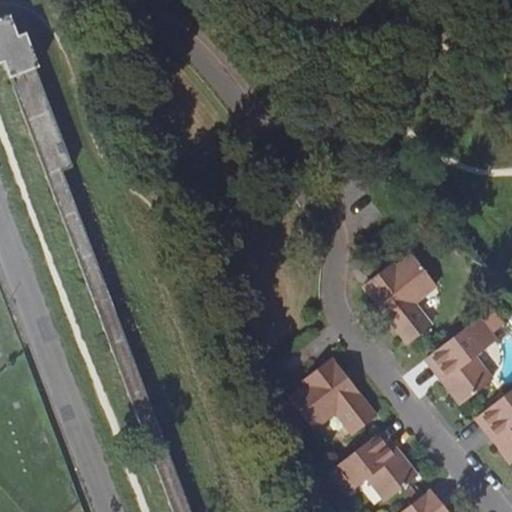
[(0,17),(0,64),(3,64),(171,511),(191,511),(64,172),(74,168),(36,69),(41,67),(27,30),(19,33),(12,13),(0,17)]
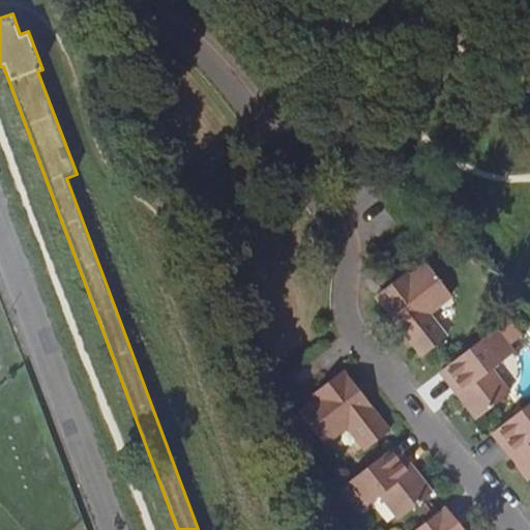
[(422,355),(434,346),(445,336),(428,314),(451,295),(425,263),(379,299),(422,355)]
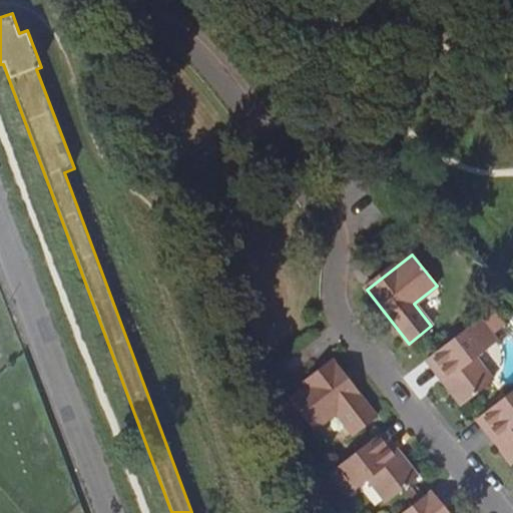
[(463,403),(472,396),(493,379),(474,357),(497,340),(492,333),(505,322),(496,311),(483,321),(479,316),(433,352),(427,358),(463,403)]
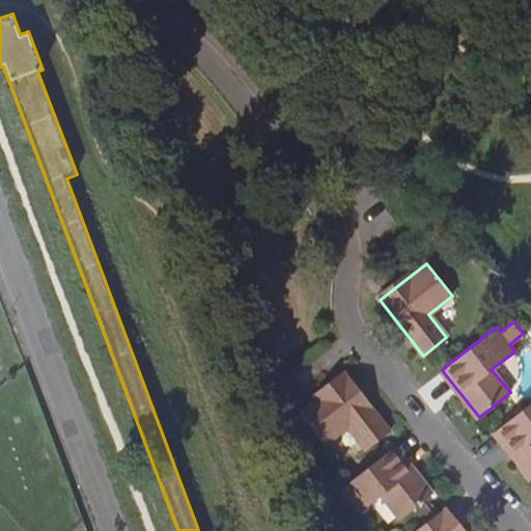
[(299,413),(325,446),(350,425),(368,449),(378,442),(389,431),(346,376),(330,389),(299,413)]
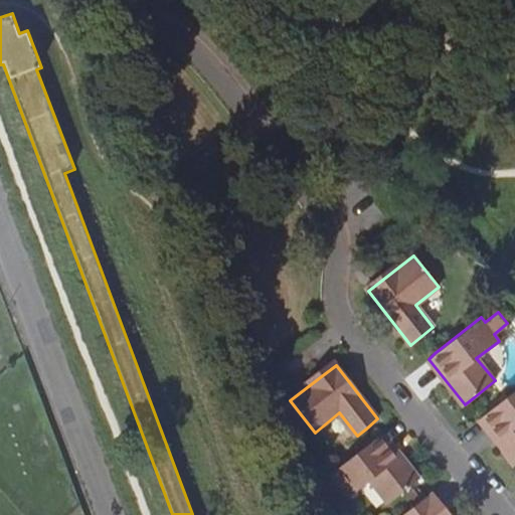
[(514,390),(487,413),(482,417),(505,447),(503,450),(514,464),(514,390)]
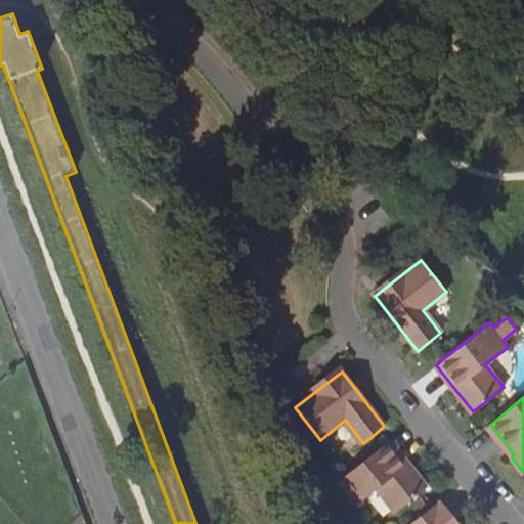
[(425,488),(411,471),(407,474),(385,445),(382,447),(335,485),(354,508),(376,490),(393,514),(420,492),(425,488)]
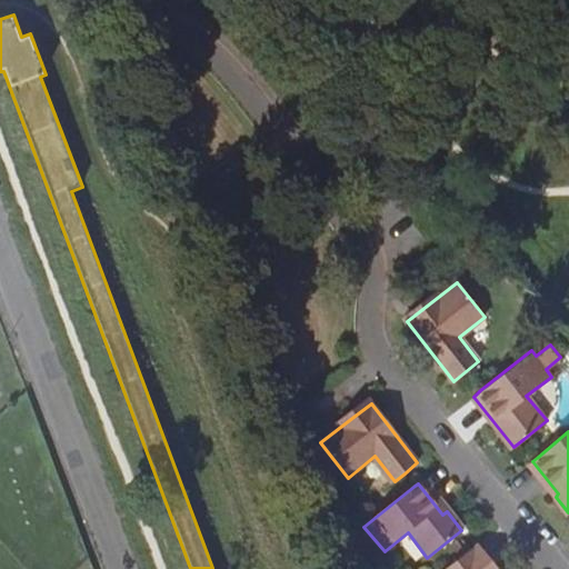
[(489,568),(473,548),(469,551),(446,568),(489,568)]
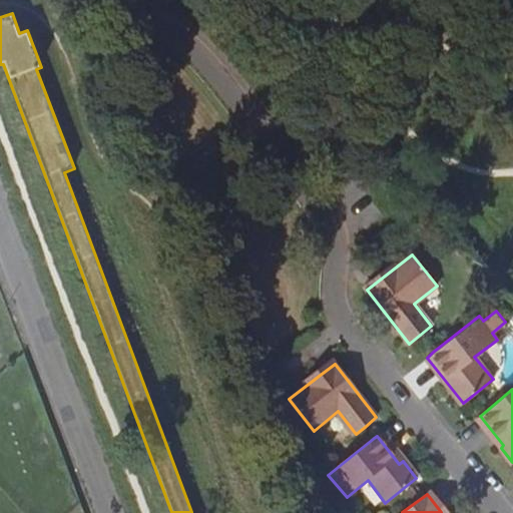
All buildings are outlined.
